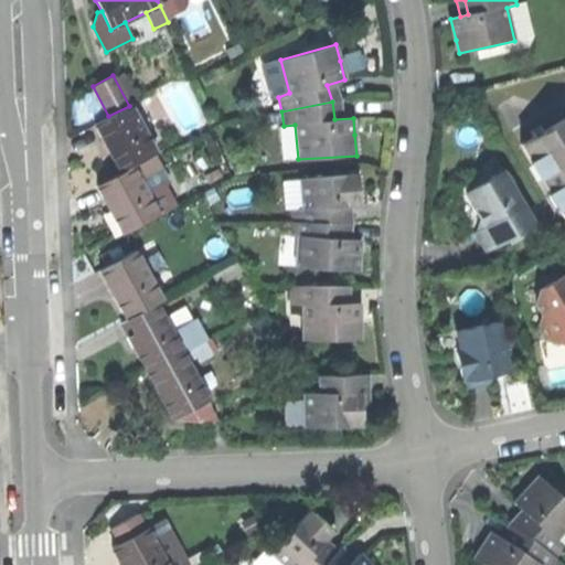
[(109,149),(121,172),(131,167),(153,156),(157,155),(130,105),(129,106),(108,116),(95,124),(109,149)]
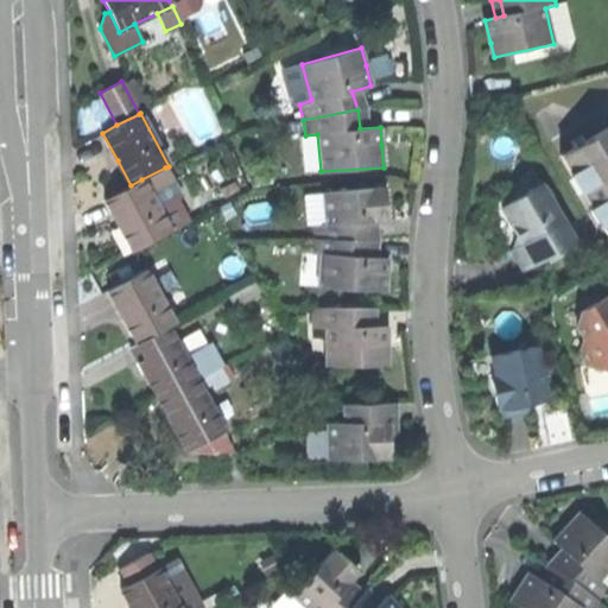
[(607,221),(607,124),(565,149),(607,221)]
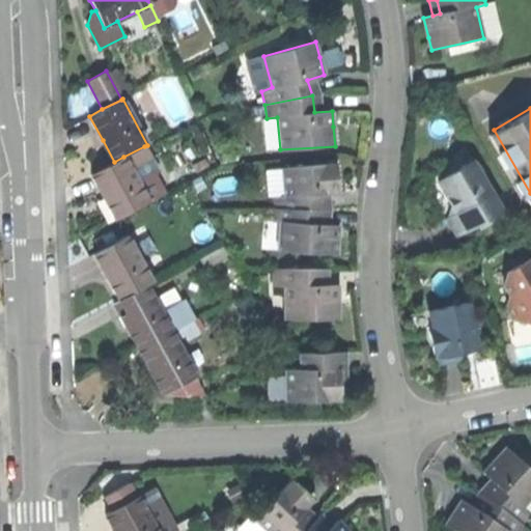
[(157,171),(144,146),(123,157),(137,182),(154,173),(157,171)]
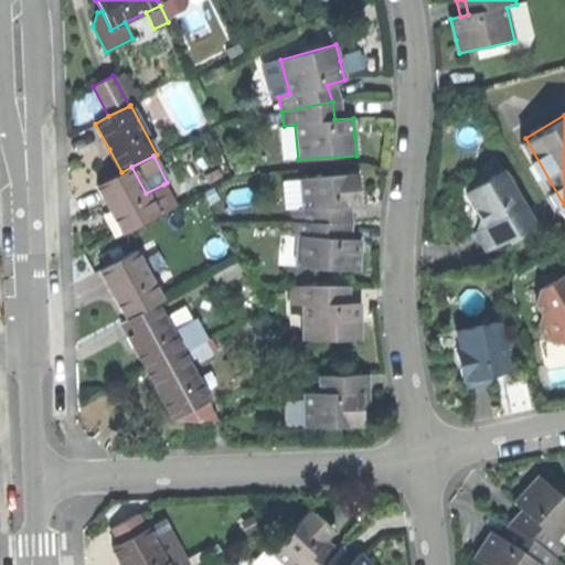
[(113,213),(124,234),(158,216),(146,193),(131,167),(121,172),(97,185),(113,213)]
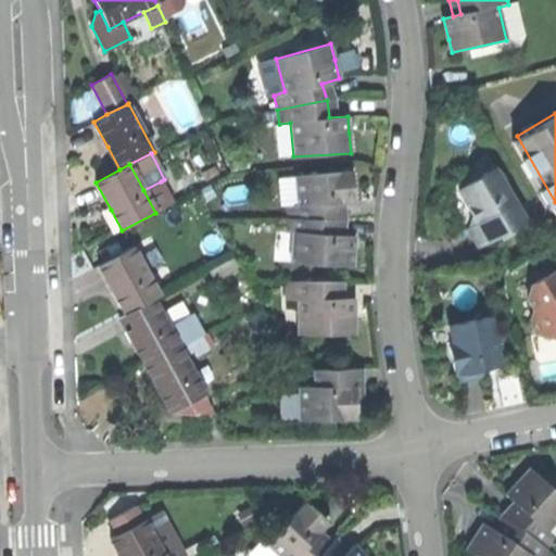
[(525,219),(493,168),(474,181),(457,191),(477,223),(466,229),(479,249),(525,219)]
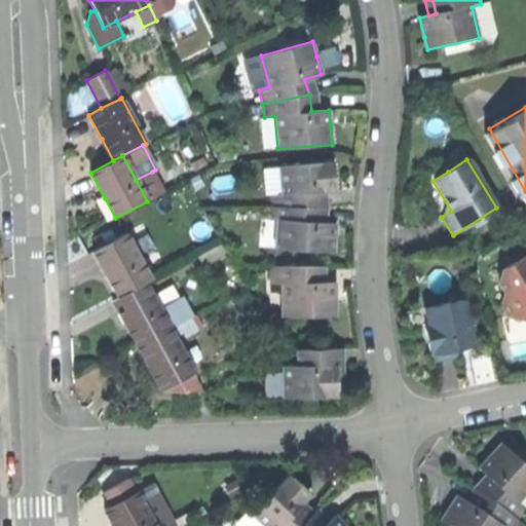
[(270,196),(271,208),(320,208),(318,193),(335,191),(333,173),(332,162),(278,166),(280,195),(270,196)]
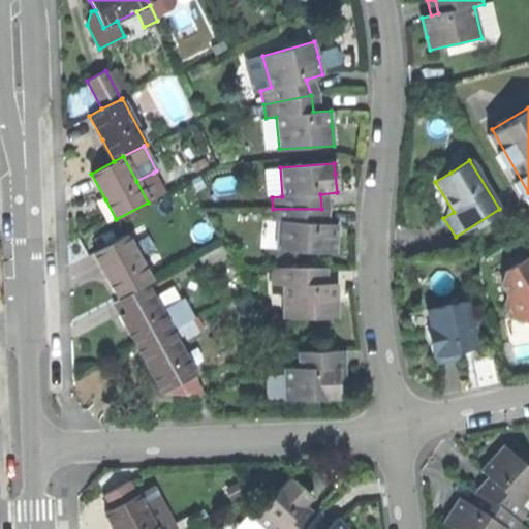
[(164,194),(153,173),(136,181),(148,203),(164,194)]
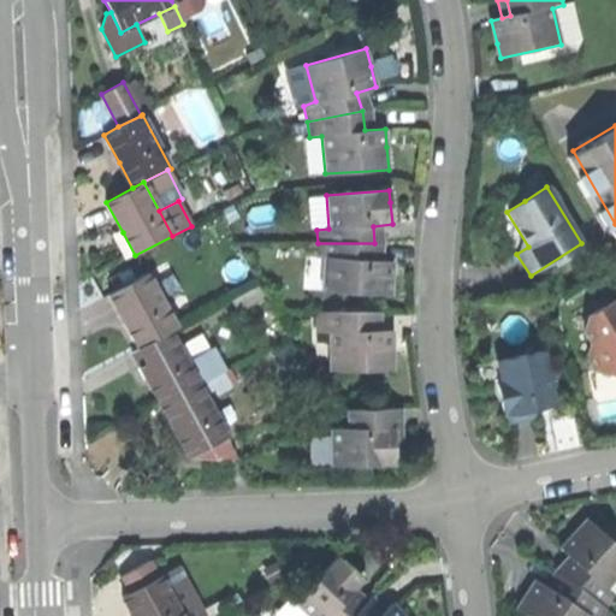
[(323,292),(390,297),(391,278),(392,264),(373,261),(374,243),(318,243),(317,259),(323,260),(323,292)]
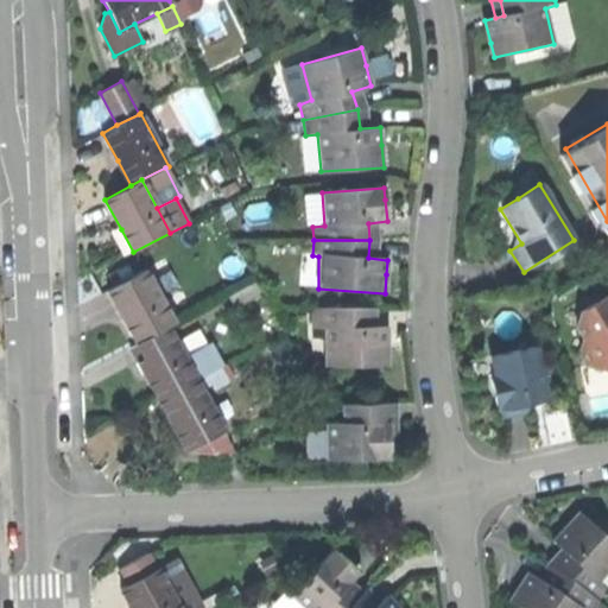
[(121,315),(137,344),(168,328),(175,323),(146,271),(108,292),(121,315)]
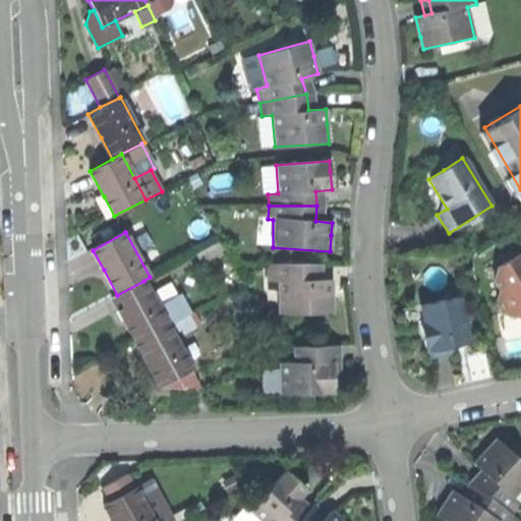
[(203,265),(225,253),(219,240),(196,252),(203,265)]
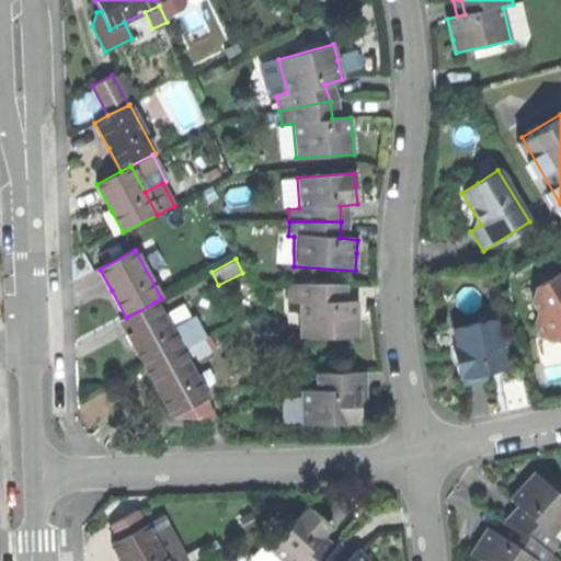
[(560,274),(560,273),(535,287),(530,304),(537,313),(531,328),(540,336),(560,342),(560,274)]
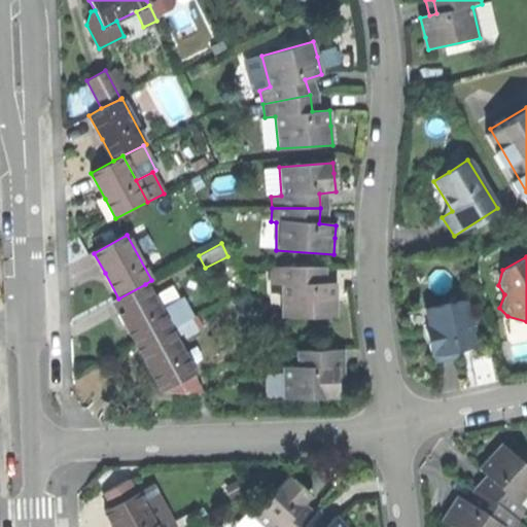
[(282,318),(337,319),(337,304),(337,285),(318,284),(318,269),(271,268),(271,286),(282,286),(282,318)]
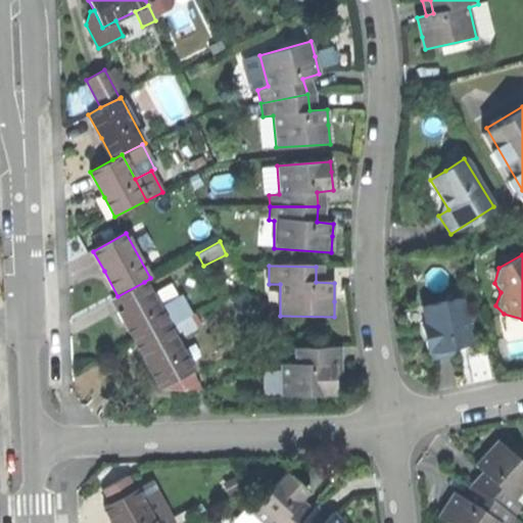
[(137,343),(169,326),(159,308),(144,282),(117,296),(112,299),(119,311),(130,331),(137,343)]
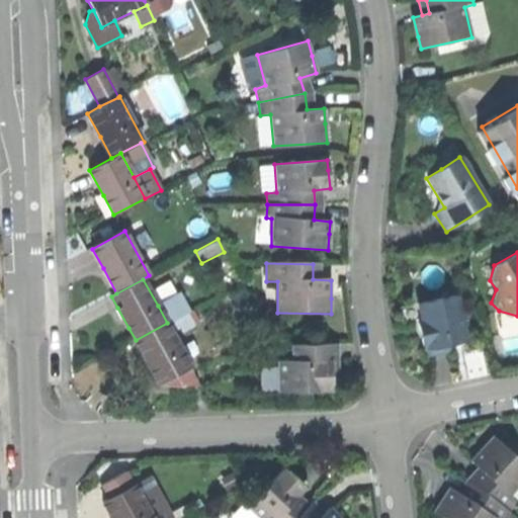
[(158,306),(167,323),(187,312),(178,294),(158,306)]
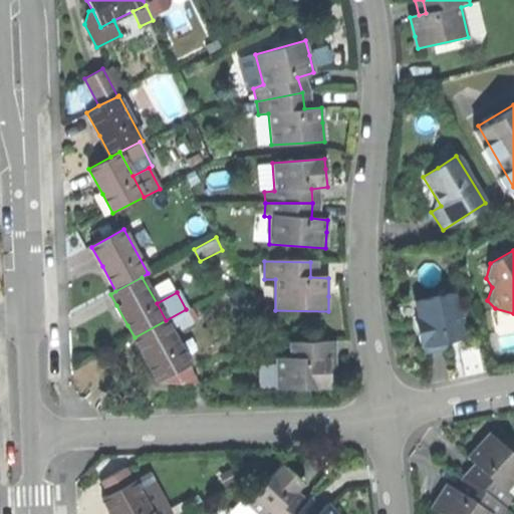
[(444,342),(461,339),(452,293),(415,301),(419,319),(414,320),(419,344),(424,343),(426,353),(435,352),(445,350),(444,342)]
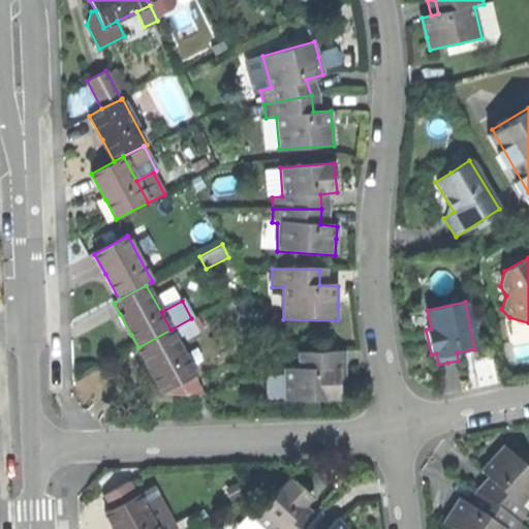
[(191,318),(170,330),(176,339),(185,334),(187,338),(198,332),(191,318)]
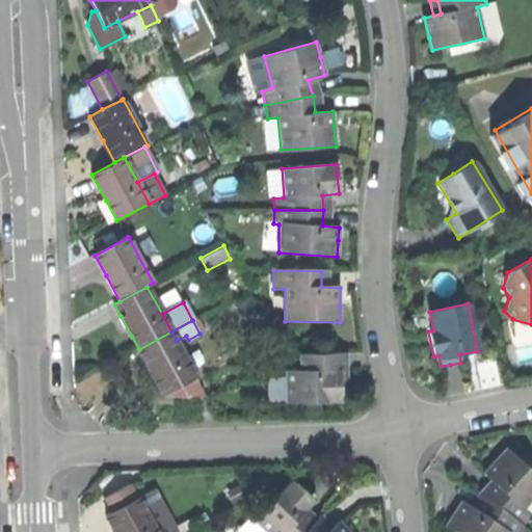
[(177,341),(171,331),(139,349),(157,383),(163,395),(195,377),(196,377),(177,341)]
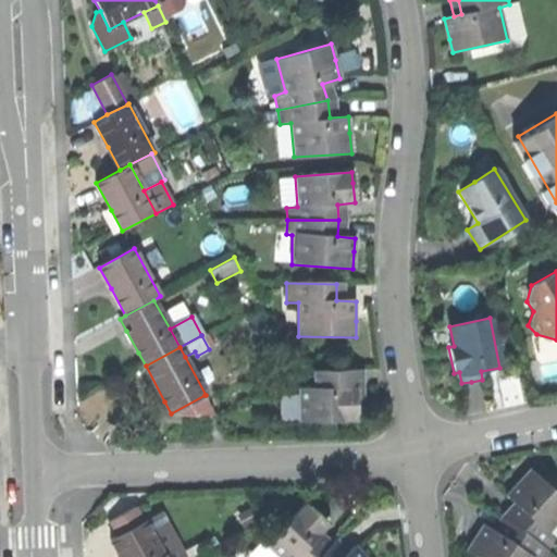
[(300,422),(357,421),(357,406),(356,390),(363,388),(362,370),(313,371),(313,388),(299,390),(300,422)]
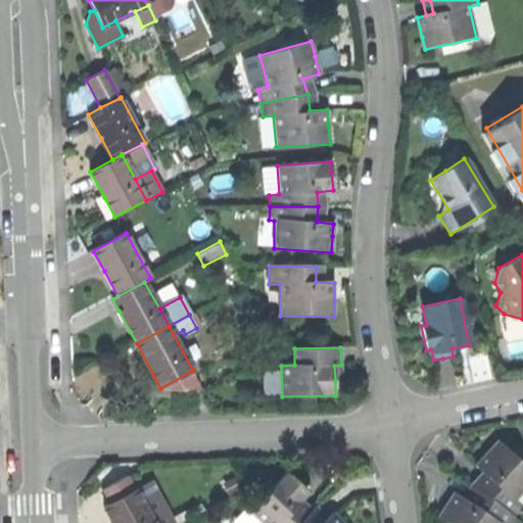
[(197,382),(192,371),(160,388),(185,390),(197,382)]
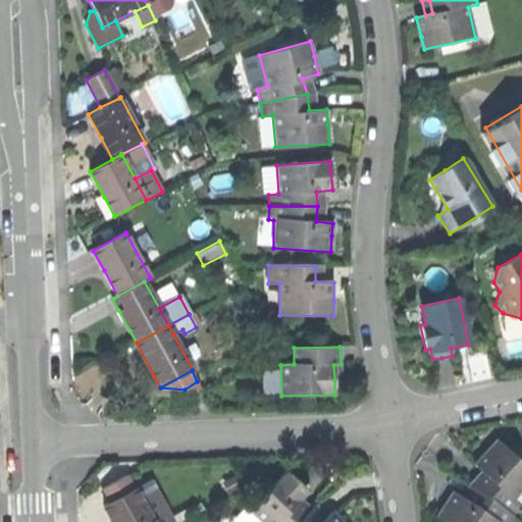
[(521,464),(493,440),(483,451),(472,464),(479,470),(486,477),(477,488),(511,515),(521,503),(521,464)]
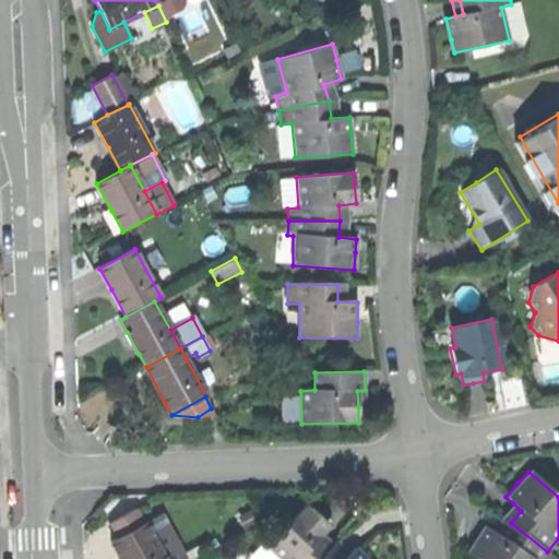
[(513,503),(501,516),(511,523),(521,511),(513,503)]
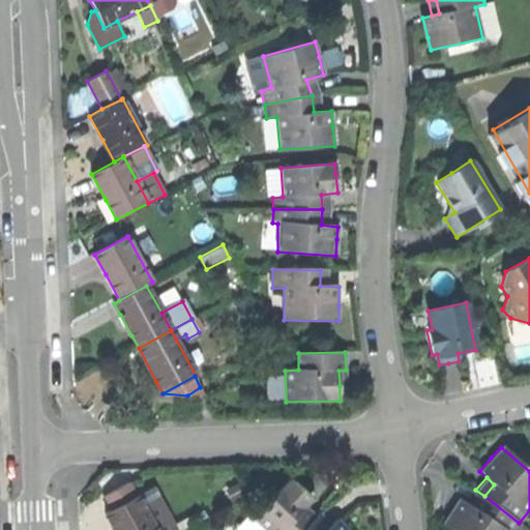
[(303,529),(315,520),(303,510),(308,503),(314,497),(299,484),(292,478),(256,520),(266,529),(303,529)]
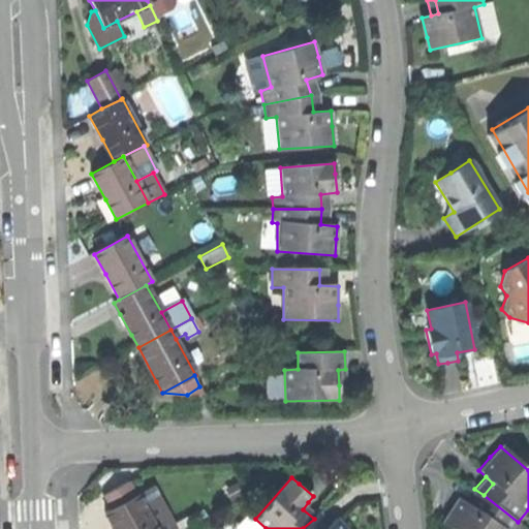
[(242,479),(224,489),(230,500),(248,492),(242,479)]
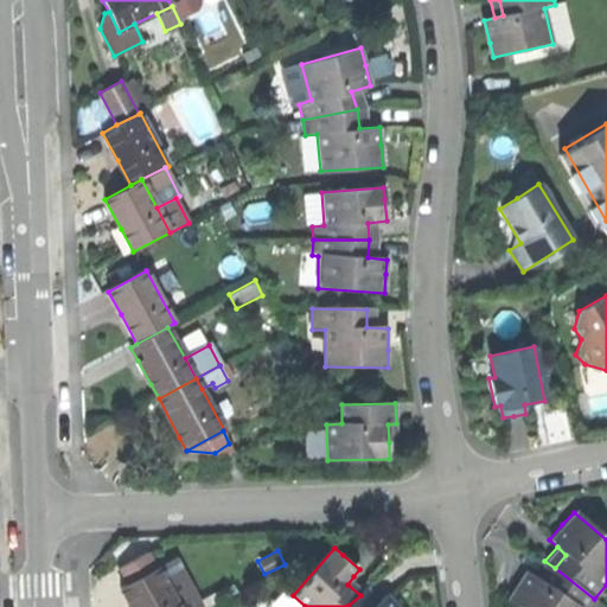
[(126,583),(158,568),(149,551),(117,568),(126,583)]
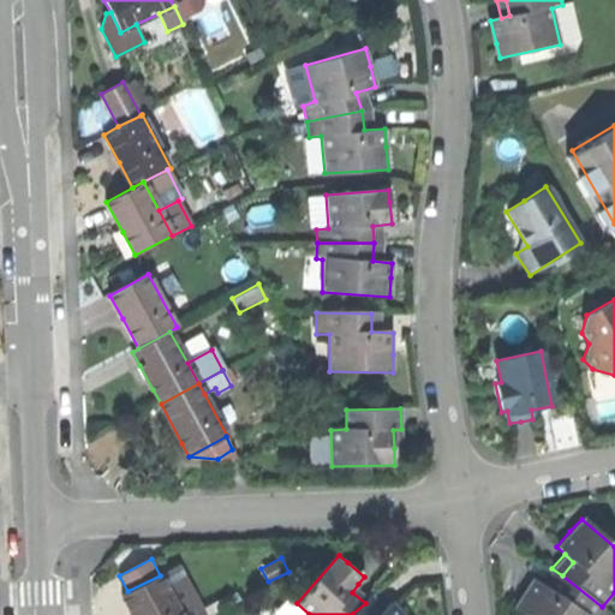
[(202,614),(177,566),(160,575),(180,614),(202,614)]
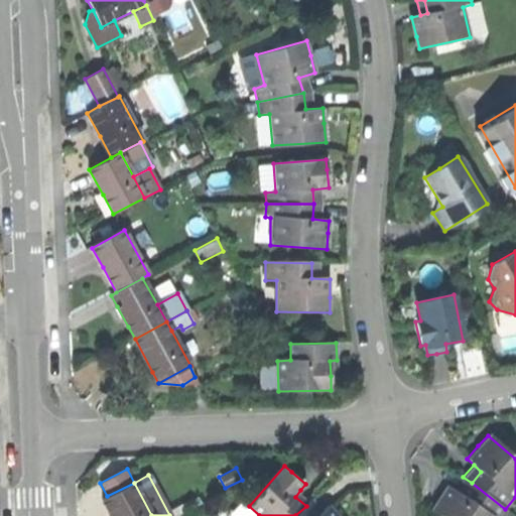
[(463,477),(454,491),(462,496),(472,483),(463,477)]
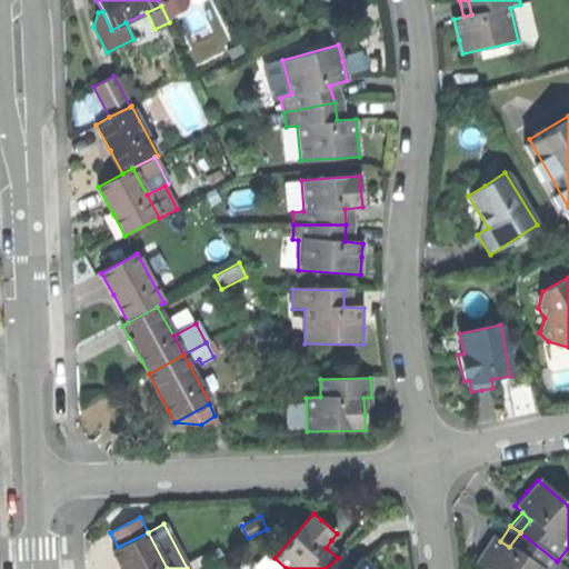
[(167,568),(148,532),(118,547),(112,550),(122,568),(167,568)]
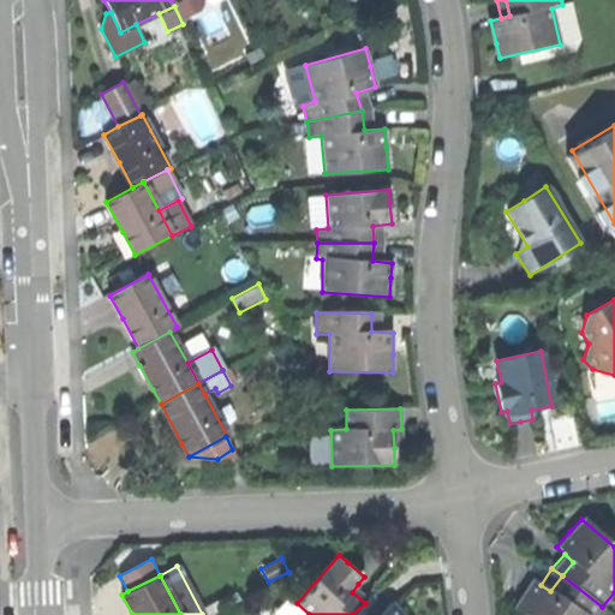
[(585,614),(597,614),(602,607),(562,575),(550,591),(541,585),(532,579),(523,592),(513,607),(525,614),(583,614),(584,614),(585,614)]
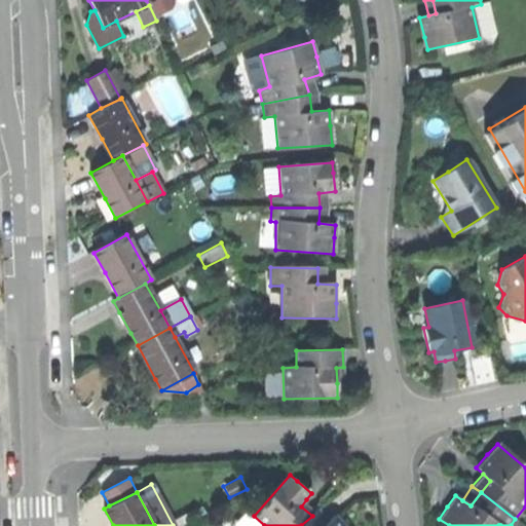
[(320,511),(306,499),(301,506),(312,516),(315,514),(320,511)]
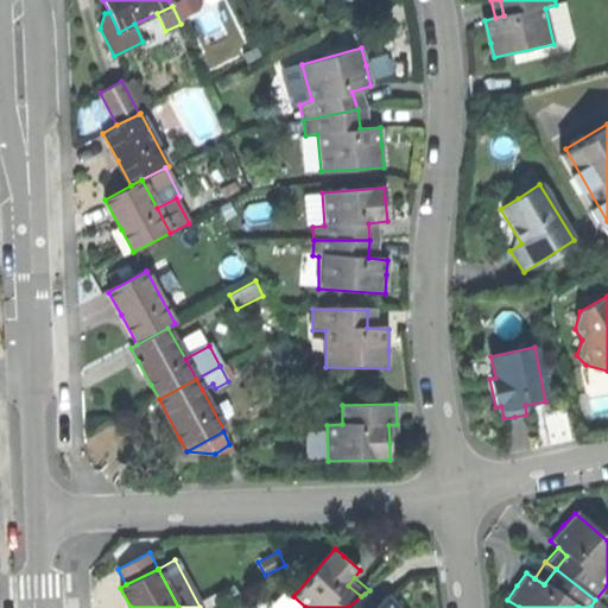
[(369,590),(365,594),(377,607),(385,601),(373,587),(369,590)]
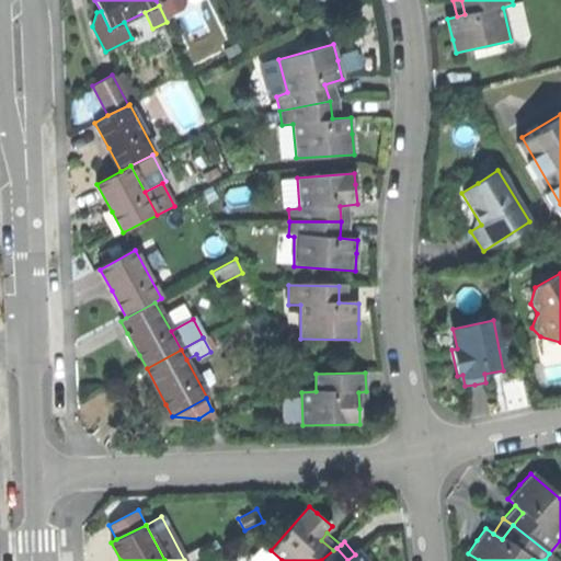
[(345,560),(347,560),(336,548),(333,550),(321,560),(345,560)]
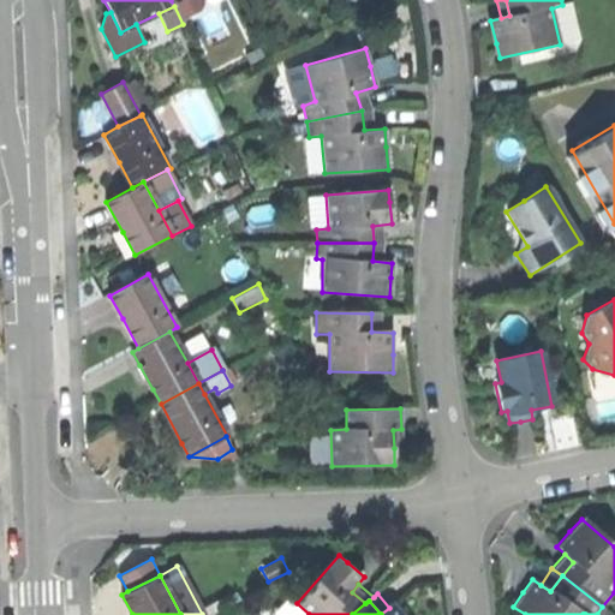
[(389,608),(381,614),(378,614),(407,614),(396,602),(389,608)]
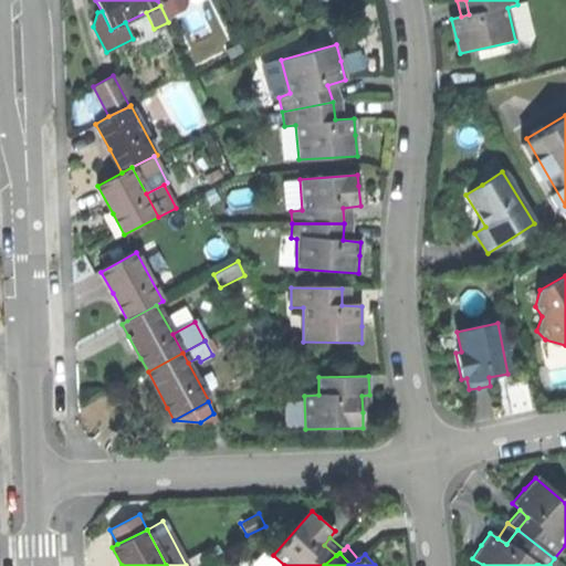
All buildings are outlined.
